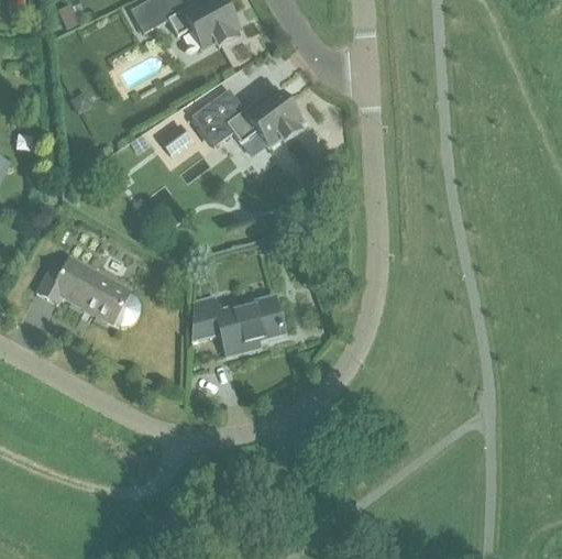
[(9,0),(11,14),(26,12),(25,0),(9,0)]
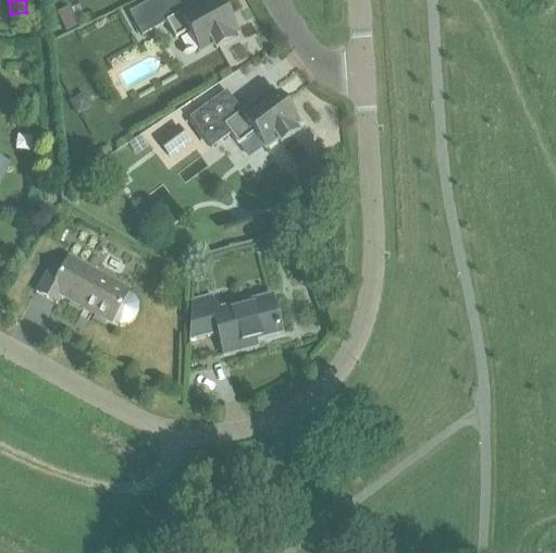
[(149,0),(130,11),(143,34),(168,20),(176,36),(189,28),(200,50),(214,42),(218,47),(237,36),(234,32),(239,28),(223,0),(219,0),(207,7),(204,0),(200,0),(184,9),(178,0),(149,0)]
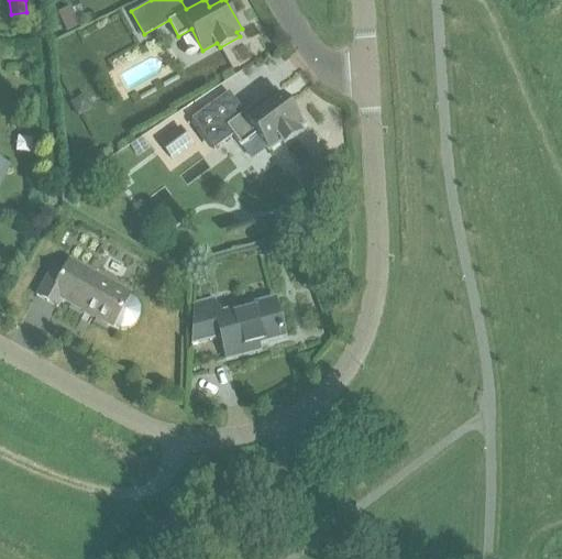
[(72,3),(58,10),(67,29),(80,22),(72,3)]
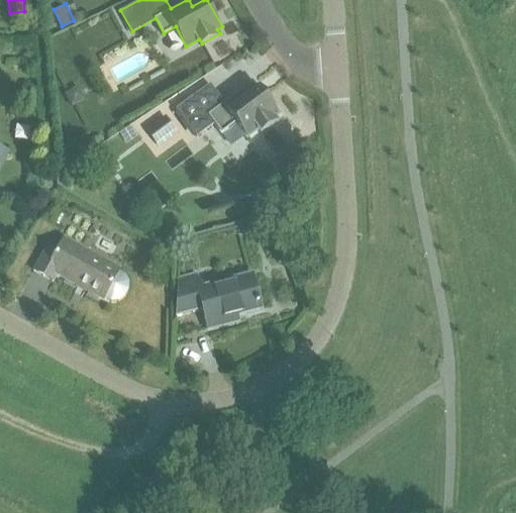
[(247,95),(242,88),(225,101),(210,82),(177,107),(197,134),(215,121),(222,131),(236,121),(246,135),(259,126),(262,130),(279,118),(276,114),(280,111),(266,92),(261,95),(256,88),(247,95)]
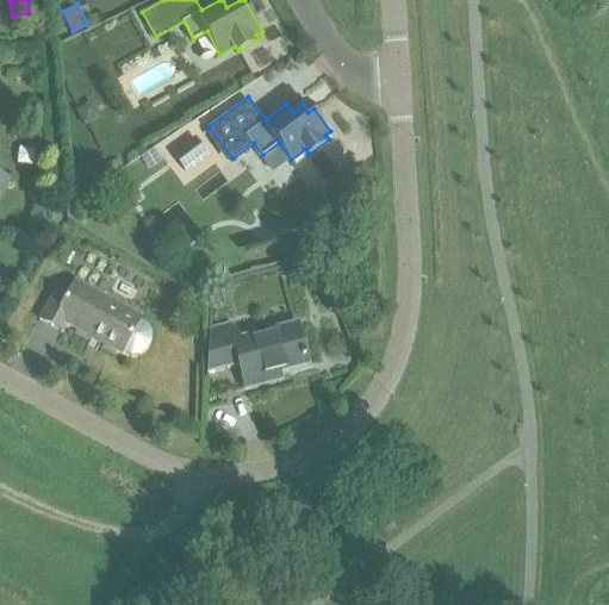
[(207,148),(199,137),(176,154),(185,164),(207,148)]
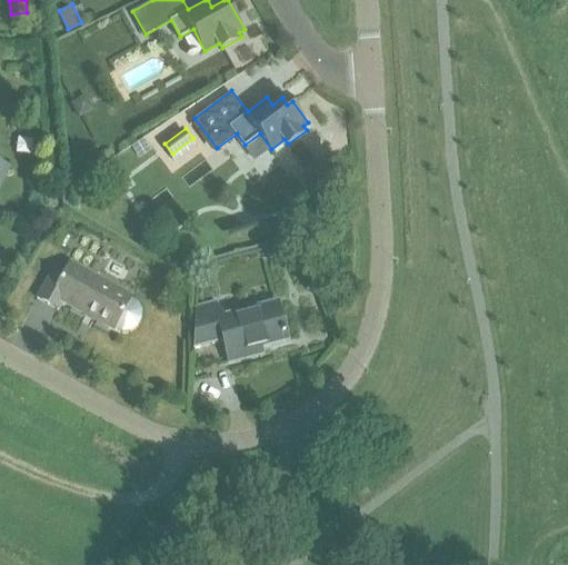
[(130,296),(131,295),(70,260),(63,271),(53,266),(38,295),(59,307),(62,299),(113,327),(115,325),(122,329),(130,328),(137,324),(141,316),(142,307),(138,300),(130,296)]
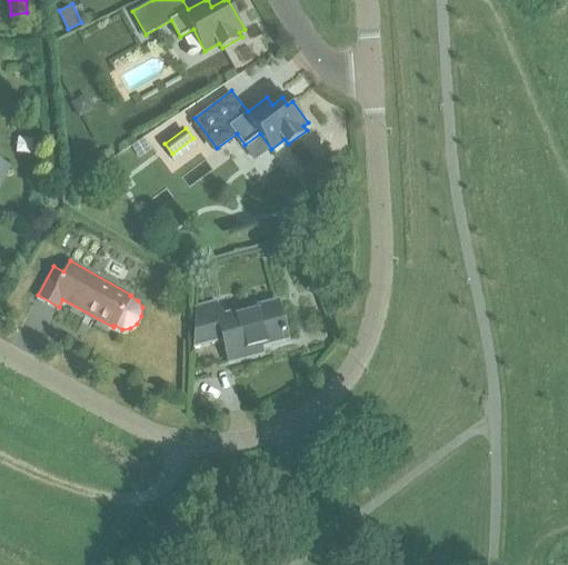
[(277,299),(226,313),(216,297),(196,303),(193,345),(215,339),(213,333),(222,330),(228,352),(287,337),(277,299)]
